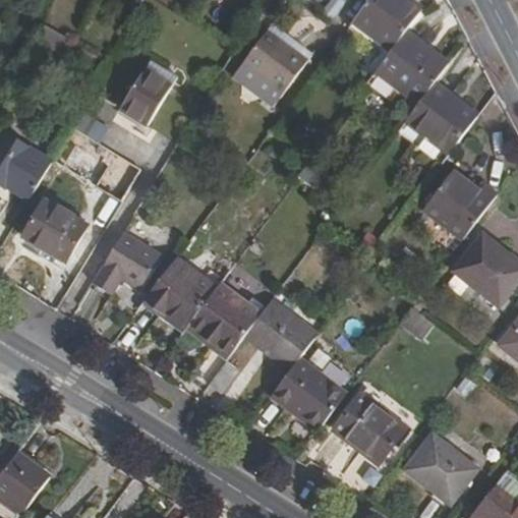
[(411,26),(426,6),(417,0),(403,0),(367,0),(356,17),(395,47),(405,34),(411,26)]
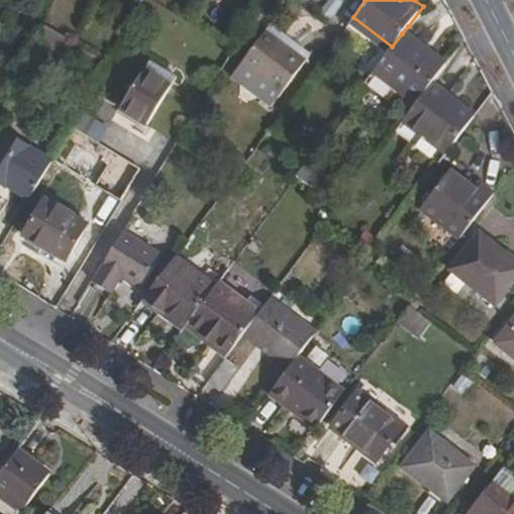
[(388,52),(392,46),(353,17),(348,23),(388,52)]
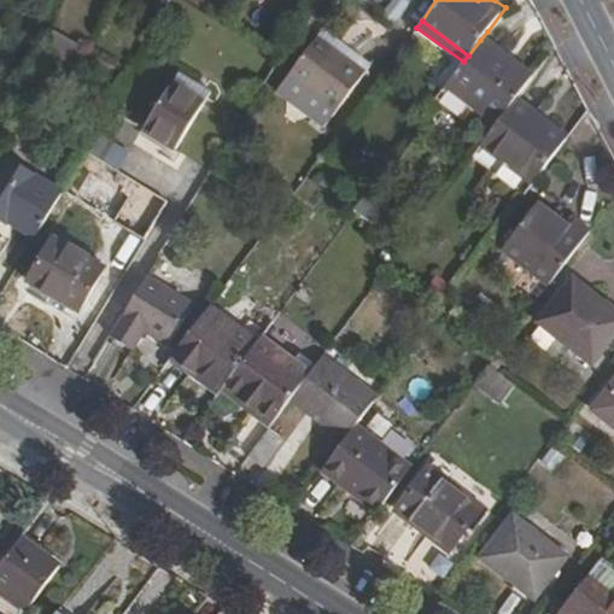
[(85,47),(51,28),(42,47),(75,65),(85,47)]
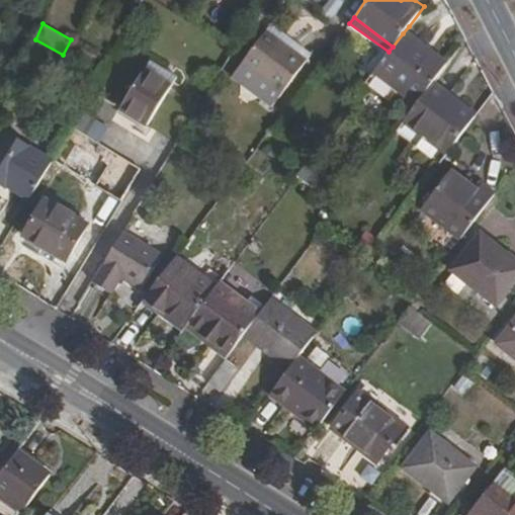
[(431,55),(436,48),(409,26),(403,33),(431,55)]
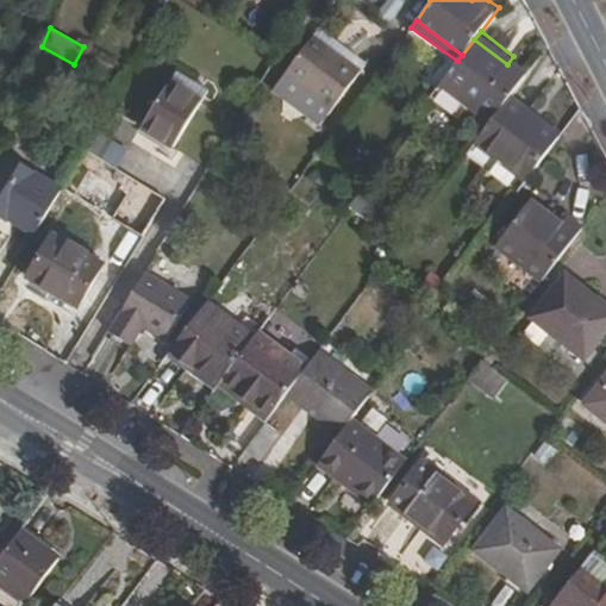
[(360,69),(310,35),(283,75),(332,108),(360,69)]
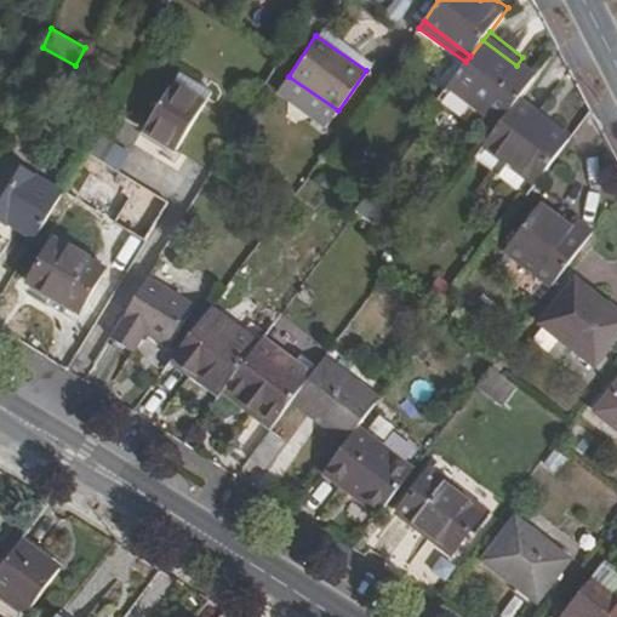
[(520,95),(538,70),(523,57),(516,66),(483,40),(470,56),(466,62),(451,81),(479,103),(501,120),(518,98),(520,95)]
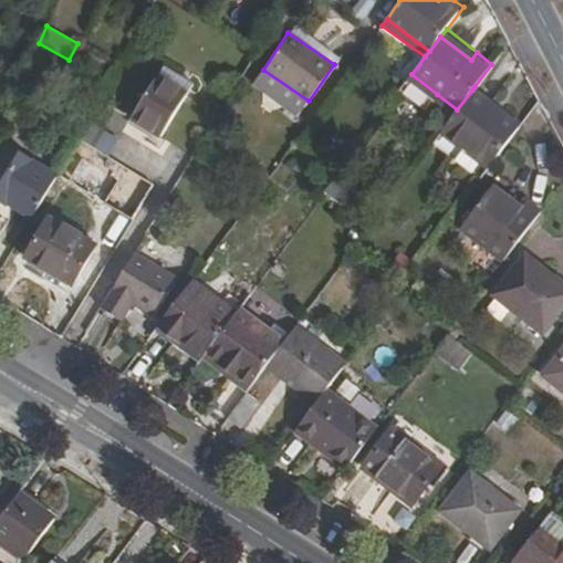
[(188,87),(159,70),(127,123),(156,139),(188,87)]
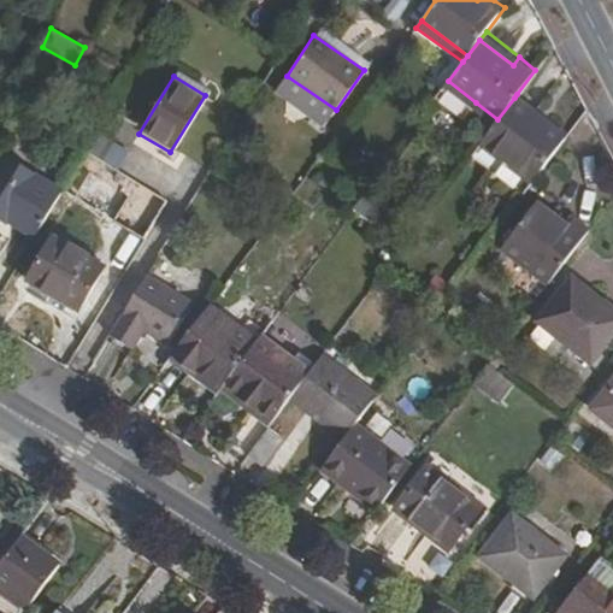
[(448,81),(443,86),(472,107),(476,102),(448,81)]
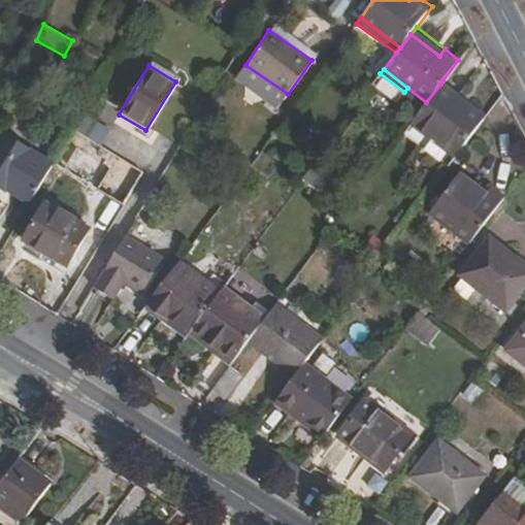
[(468,104),(470,100),(443,80),(440,84),(468,104)]
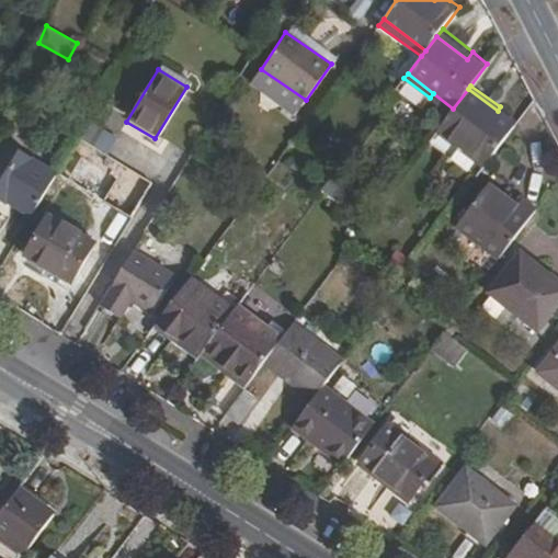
[(488,161),(519,122),(500,106),(498,111),(468,89),(453,109),(441,124),(488,161)]
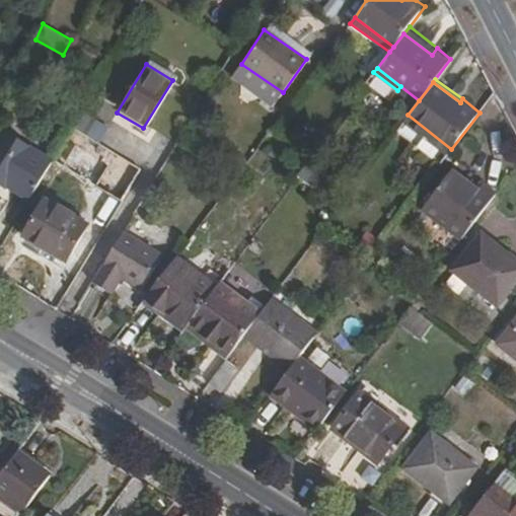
[(75,129),(98,142),(107,127),(84,113),(75,129)]
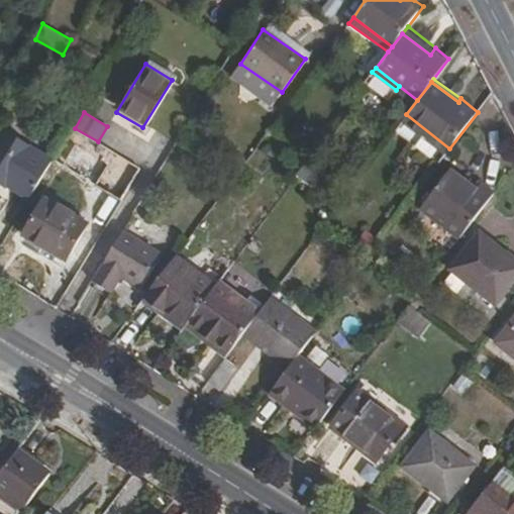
[(54,157),(122,199),(140,167),(98,141),(75,128),(71,126),(54,157)]
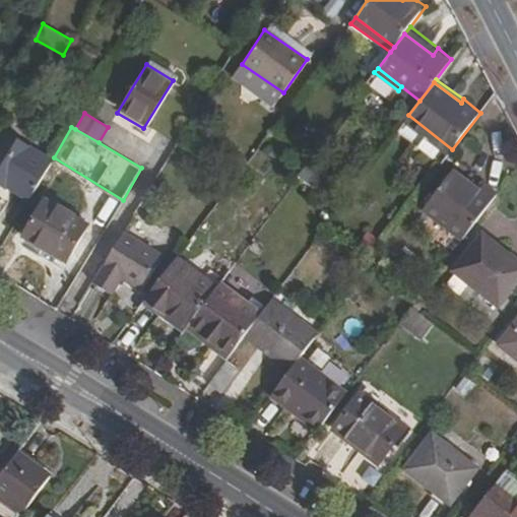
[(4,180),(29,196),(51,160),(6,133),(0,142),(0,180),(3,182),(4,180)]
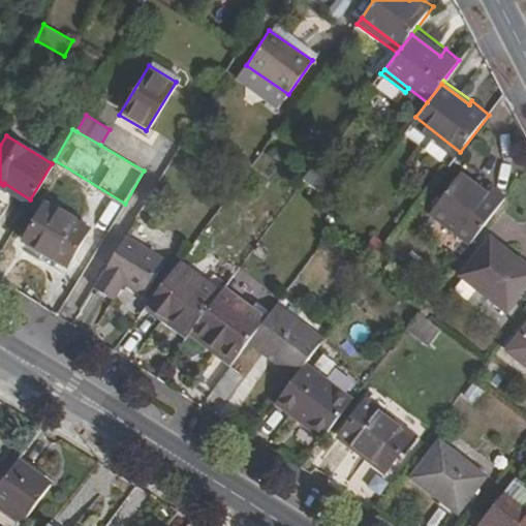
[(315,157),(304,173),(327,190),(338,175),(315,157)]
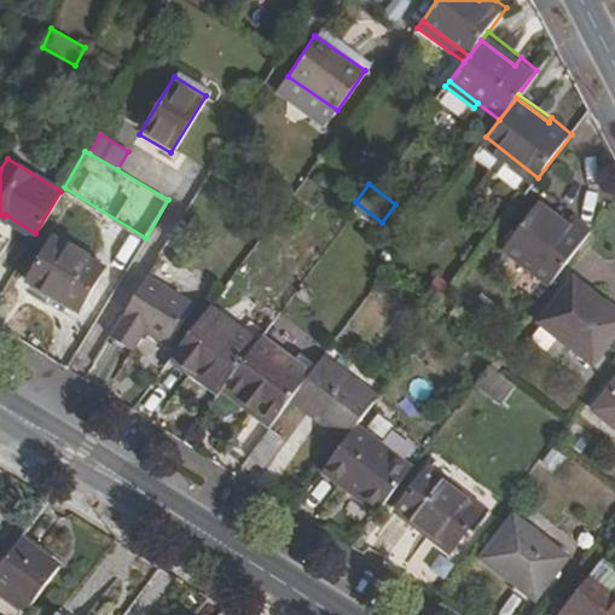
[(553,280),(596,226),(579,214),(573,221),(541,198),(505,244),(553,280)]
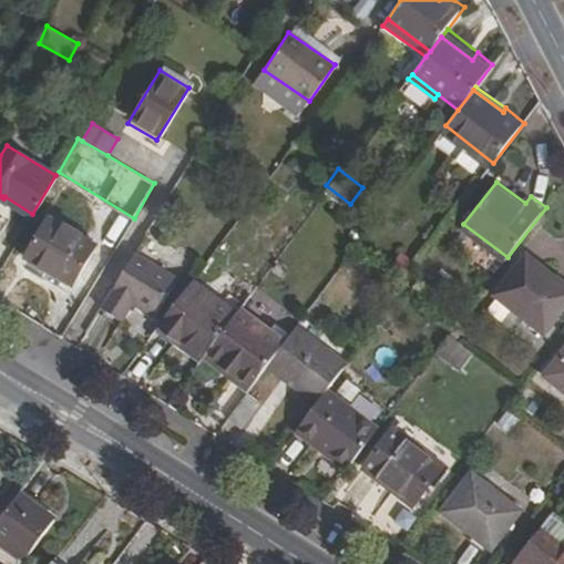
[(3,198),(31,216),(32,214),(4,196),(3,198)]
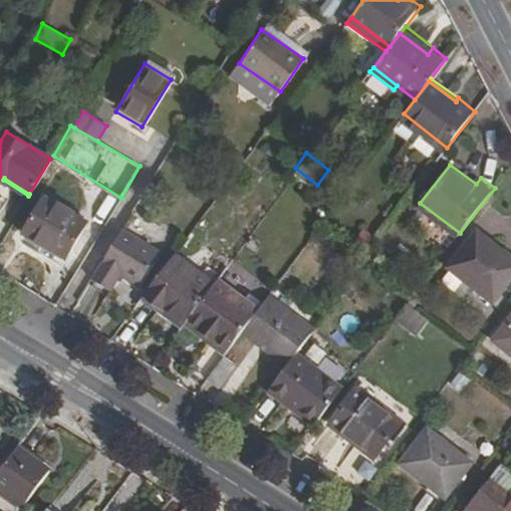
[(24,233),(27,235),(64,259),(86,223),(45,197),(24,233)]
